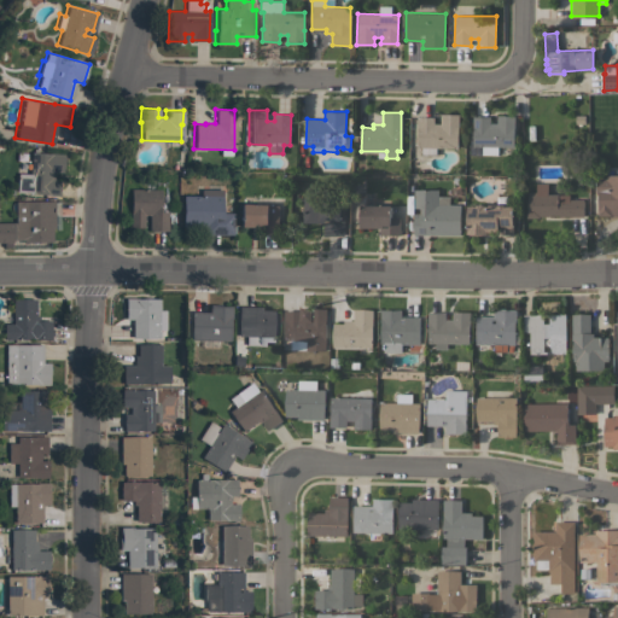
[(421,155),(421,147),(417,147),(418,116),(435,117),(435,123),(441,123),(441,114),(459,114),(459,147),(436,147),(436,155),(421,155)]
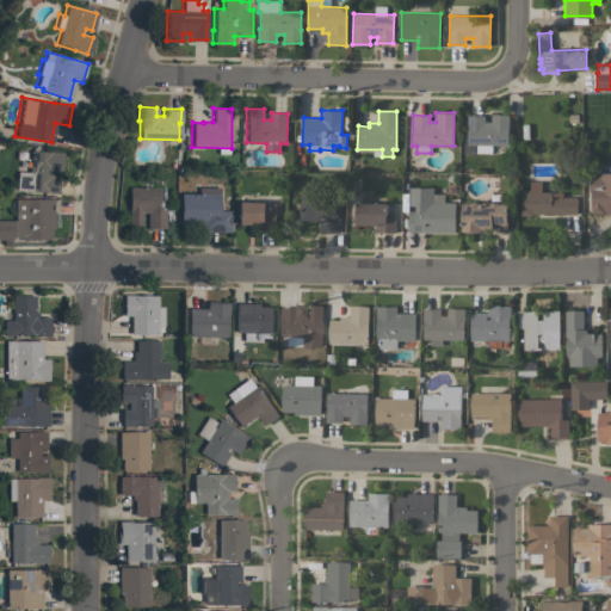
[(477,152),(477,144),(468,144),(469,124),(468,124),(468,115),(485,115),(485,122),(492,122),(492,113),(510,115),(508,144),(493,144),(492,153),(477,152)]
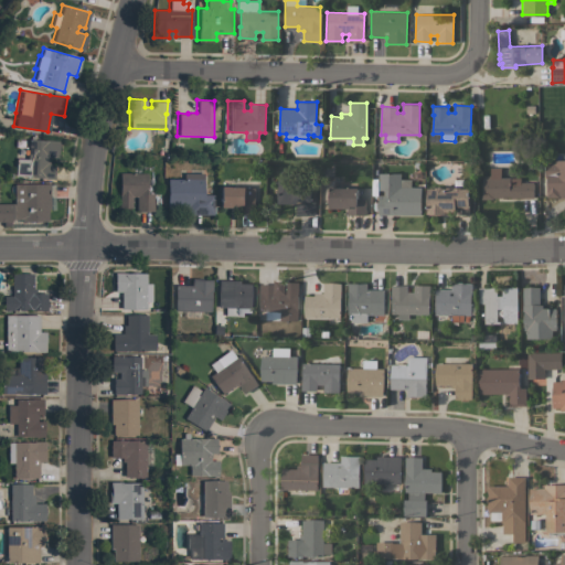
[(43,140),(43,139),(57,140),(56,157),(48,157),(48,162),(53,163),(52,179),(40,178),(40,177),(13,176),(14,158),(25,159),(28,139),(43,140)]
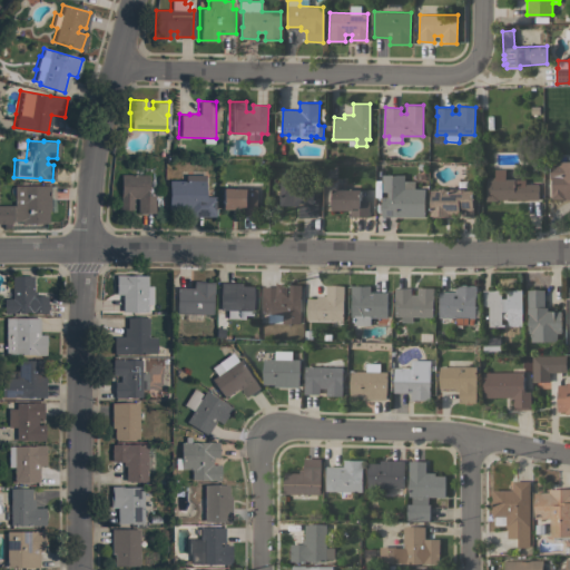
[(550,164),(559,164),(559,160),(569,160),(569,198),(551,198),(552,179),(550,179),(550,164)]
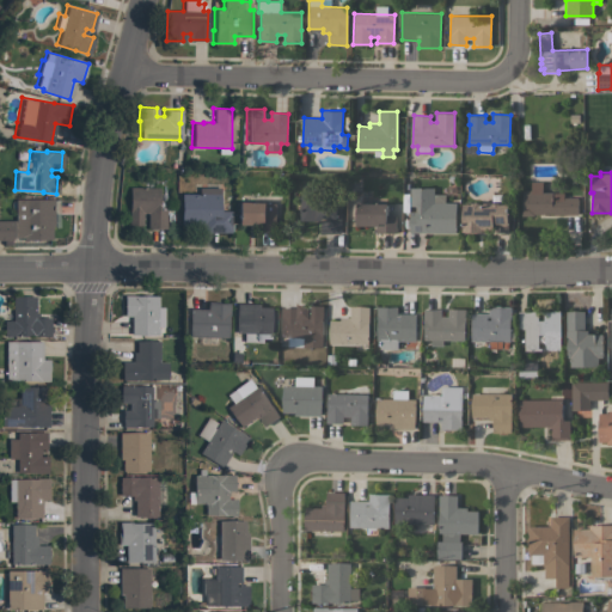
[(531,190),(531,182),(543,182),(543,193),(563,193),(563,197),(577,197),(577,214),(555,214),(555,213),(543,213),(543,214),(534,214),(534,215),(522,215),(522,190),(531,190)]
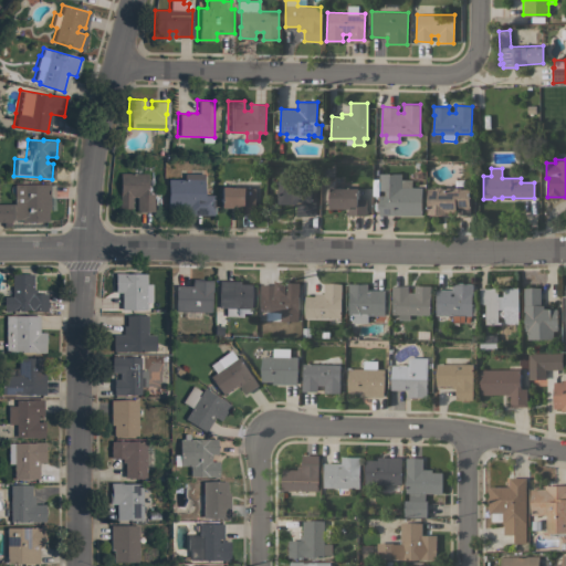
[(146,174),(146,194),(152,194),(152,207),(153,207),(153,211),(135,210),(135,197),(130,197),(130,209),(117,208),(118,173),(146,174)]
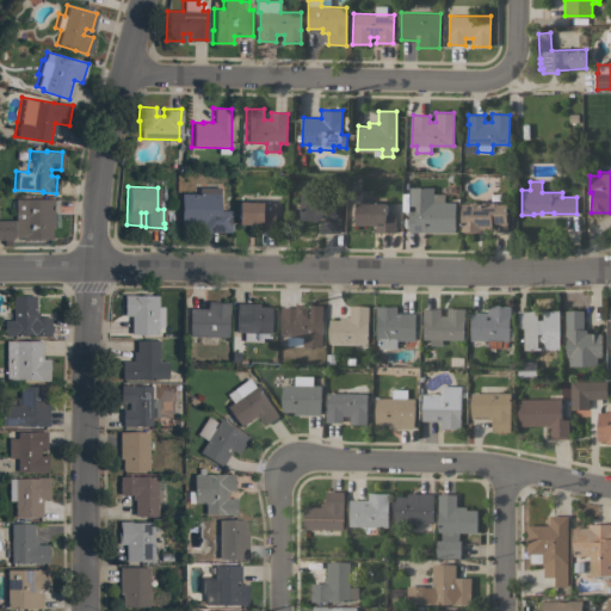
[(218,187),(218,210),(226,210),(229,211),(228,232),(202,232),(202,224),(179,224),(180,193),(197,193),(197,186),(218,187)]
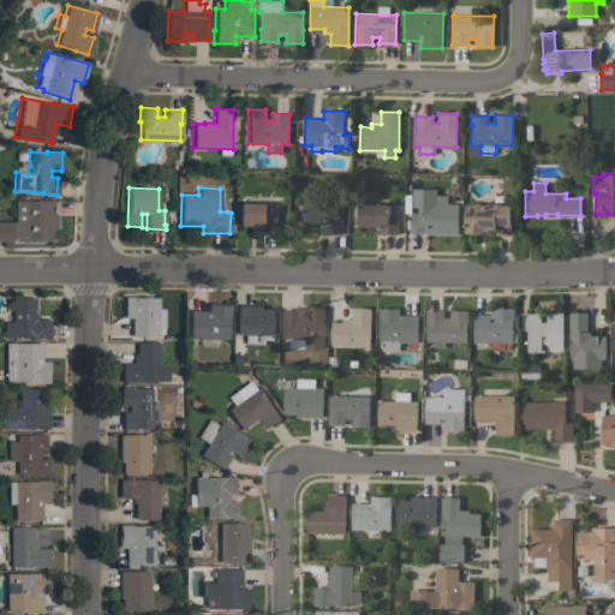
[(328,187),(328,198),(344,198),(342,234),(322,233),(322,221),(302,221),(302,197),(304,197),(305,187),(328,187)]
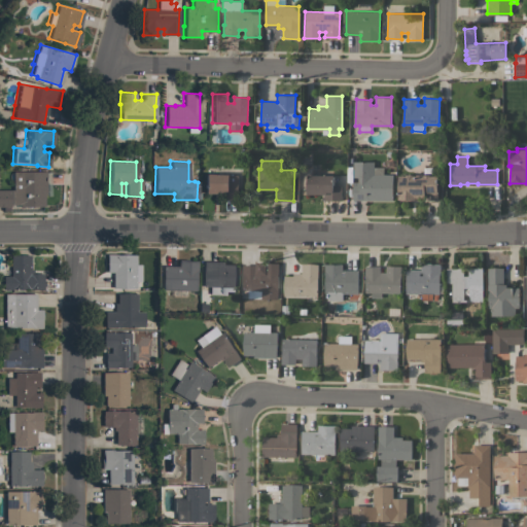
[(359,182),(359,181),(358,181),(358,177),(353,177),(353,161),(374,162),(374,167),(388,167),(388,174),(393,174),(392,201),(353,200),(353,182),(359,182)]
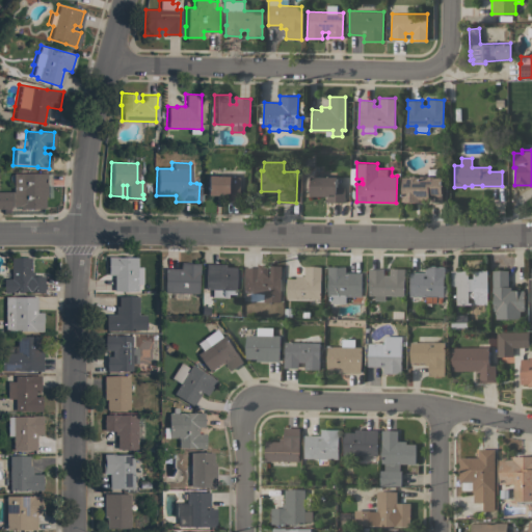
[(0,191),(11,191),(11,174),(45,173),(46,196),(44,196),(44,208),(20,208),(20,205),(9,205),(9,208),(0,208),(0,191)]
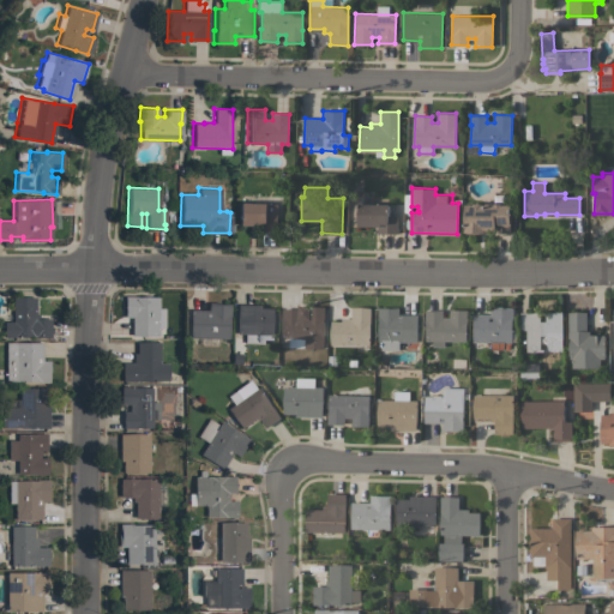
[(277,232),(259,232),(260,223),(254,222),(254,226),(238,226),(238,202),(268,203),(277,204),(277,232)]
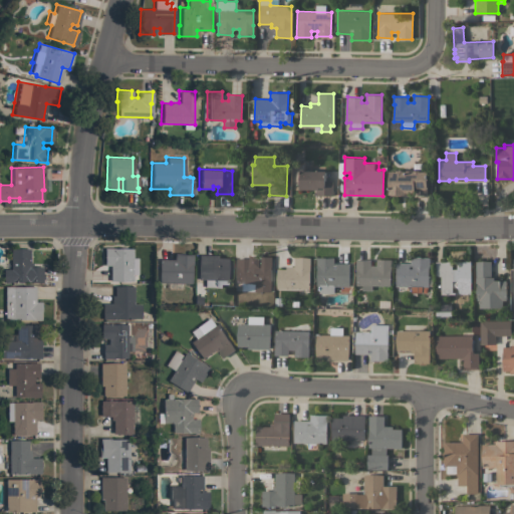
[(316,190),(299,189),(300,170),(325,171),(325,180),(332,180),(332,190),(333,190),(332,196),(315,195),(316,190)]
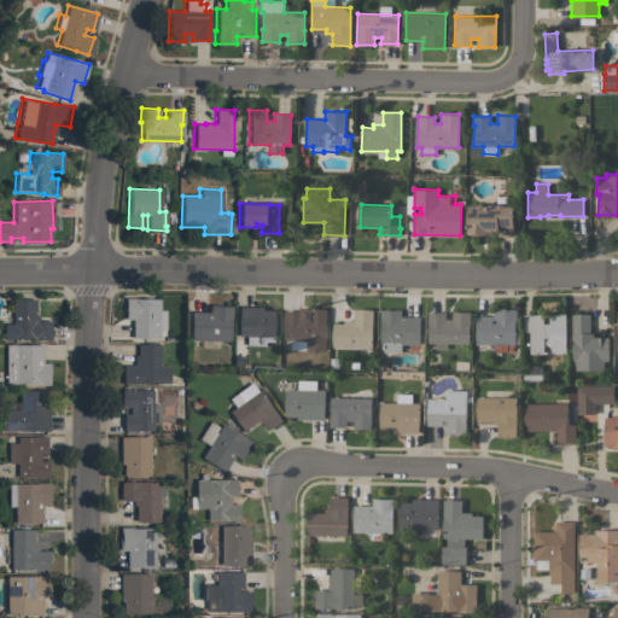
[(477,205),(478,204),(483,204),(485,205),(489,205),(496,205),(497,205),(505,205),(514,205),(513,234),(496,234),(496,231),(488,231),(488,234),(478,233),(478,234),(473,234),(473,233),(467,233),(467,205),(477,205)]
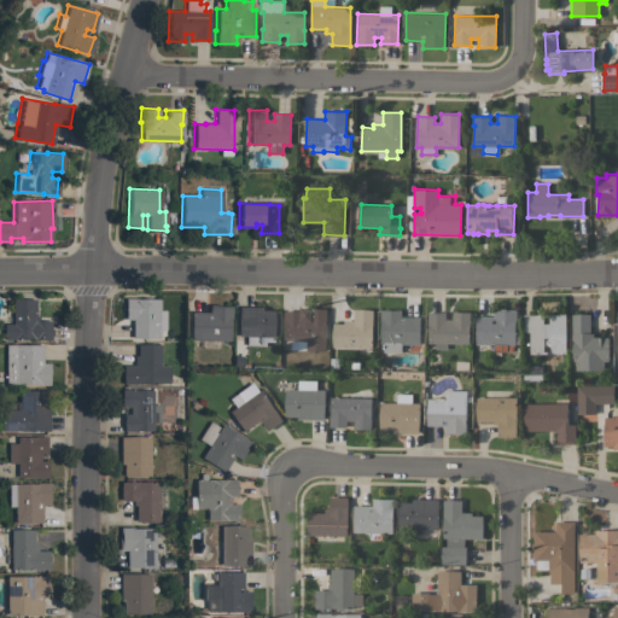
[(164,330),(158,330),(158,337),(132,337),(132,319),(123,319),(124,298),(135,298),(158,298),(158,309),(164,310),(164,330)]
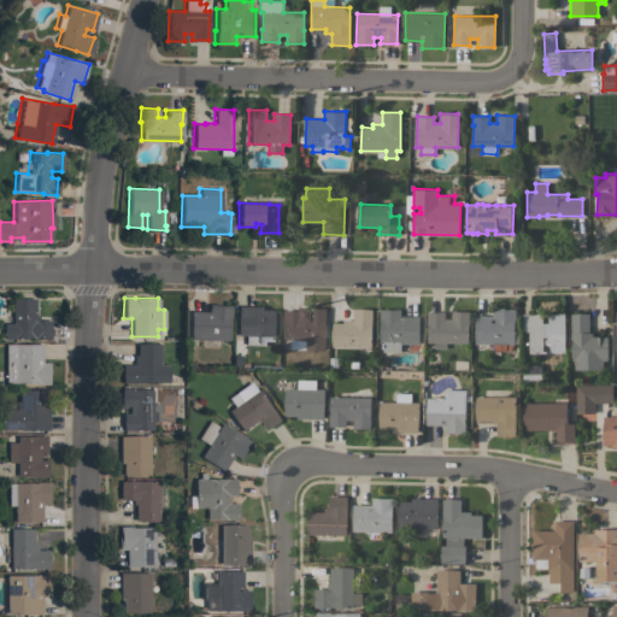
[(34,299),(34,316),(37,316),(37,319),(50,319),(50,338),(3,338),(3,323),(11,323),(11,299),(34,299)]
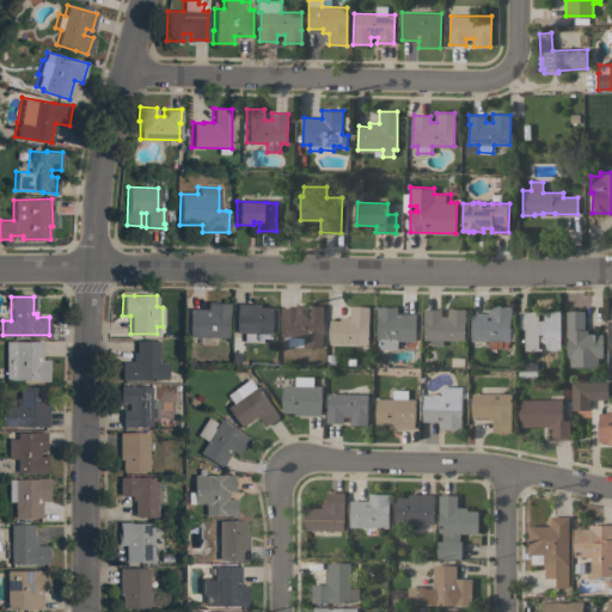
[(228,303),(228,316),(227,316),(226,337),(188,336),(189,308),(206,308),(206,301),(228,303)]
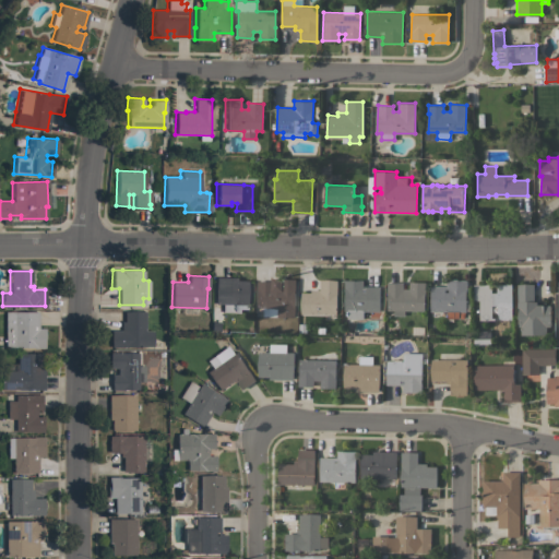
[(241,308),(241,312),(221,311),(222,304),(214,304),(215,276),(238,277),(238,280),(250,281),(249,309),(241,308)]
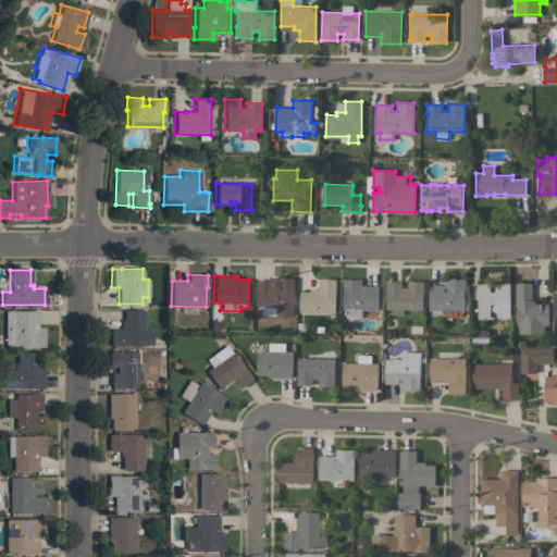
[(262,316),(262,306),(257,306),(257,288),(257,279),(272,279),(272,285),(279,285),(279,277),(294,279),(294,316),(262,316)]
